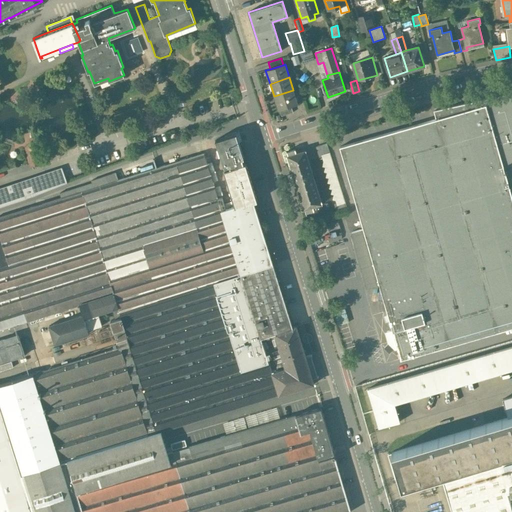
[(293,90),(274,96),(278,110),(298,104),(293,90)]
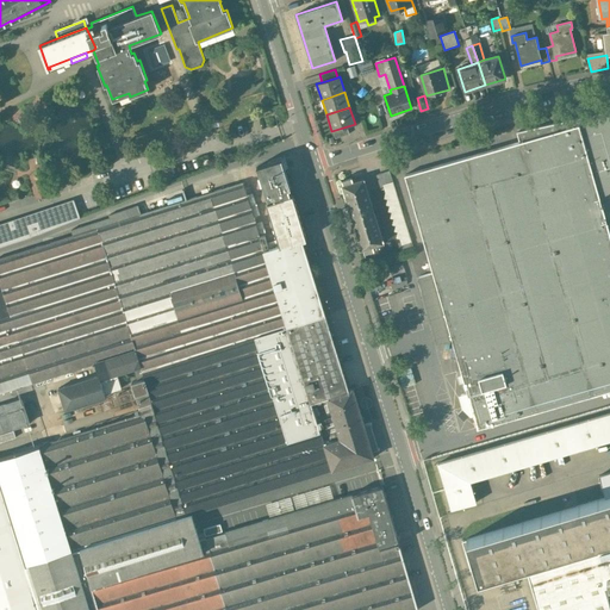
[(607,112),(516,132),(520,142),(404,174),(433,273),(418,277),(422,287),(436,284),(449,328),(444,329),(444,338),(459,340),(458,359),(477,429),(609,390),(609,122),(607,112)]
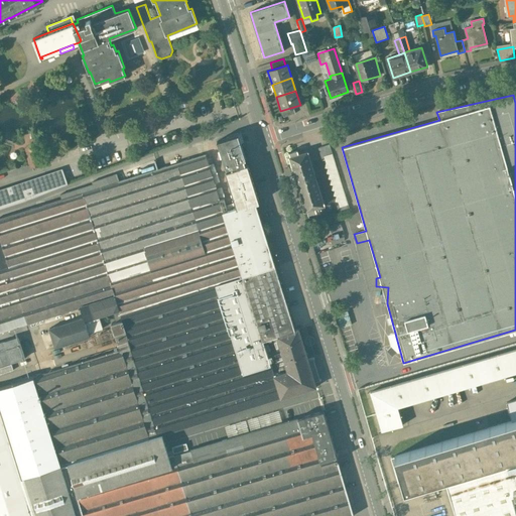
[(293,107),(281,110),(283,117),(295,113),(293,107)]
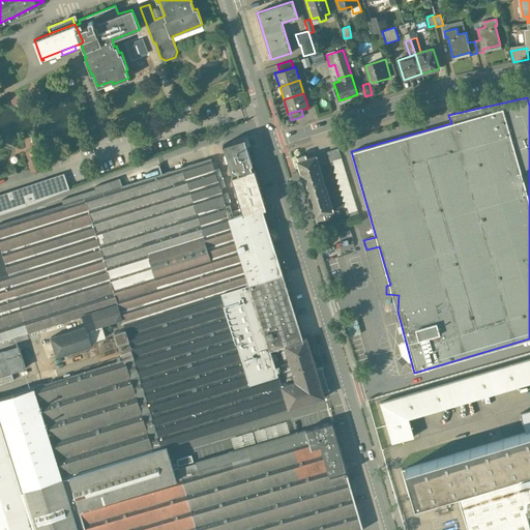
[(246,136),(233,140),(234,142),(222,146),(230,171),(232,170),(233,176),(252,170),(249,165),(253,164),(246,146),(249,145),(246,136)]
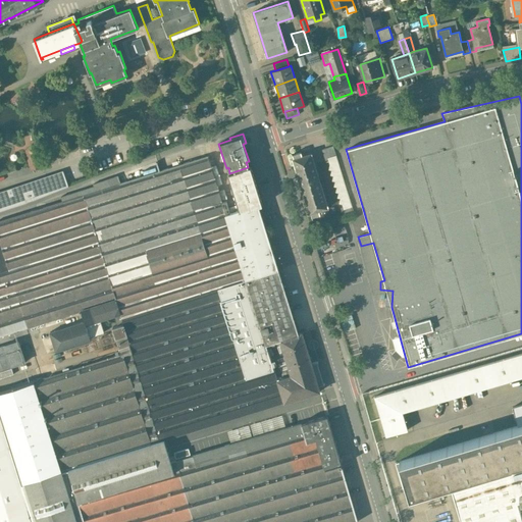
[(337,138),(340,149),(357,145),(355,135),(337,138)]
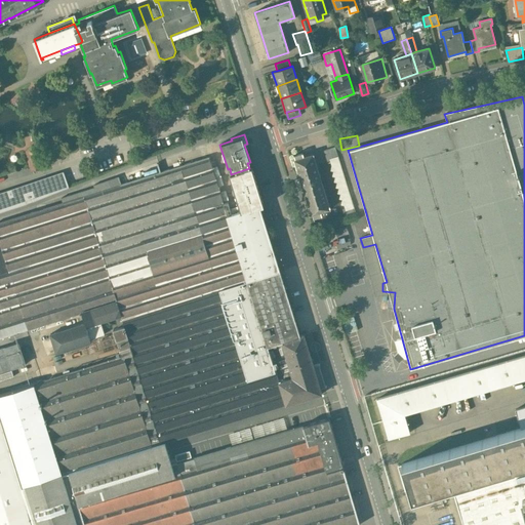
[(334,147),(323,151),(326,162),(338,158),(334,147)]
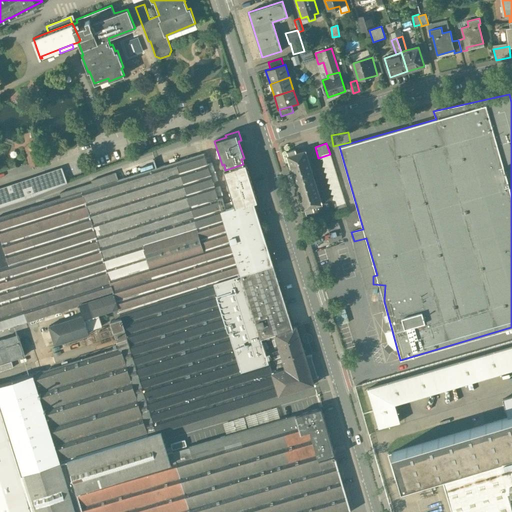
[(39,145),(28,145),(30,165),(41,164),(39,145)]
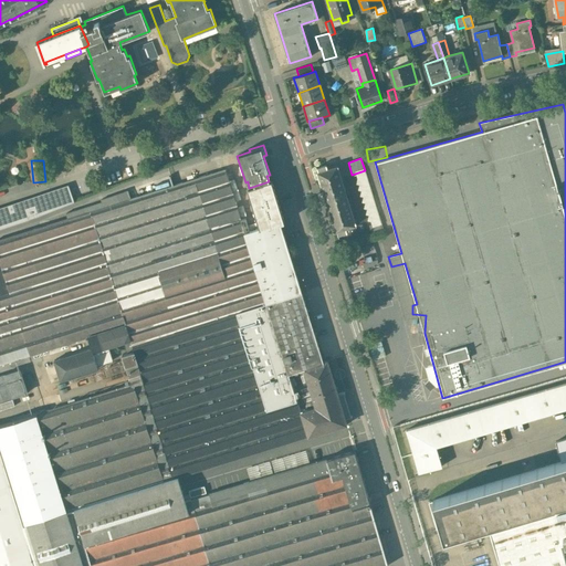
[(336,166),(316,171),(335,231),(355,224),(336,166)]
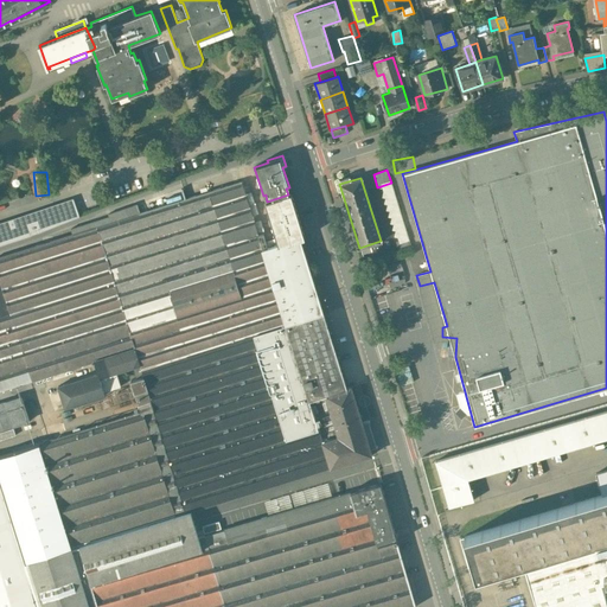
[(135,371),(323,314),(300,240),(279,246),(268,249),(263,250),(259,235),(242,181),(197,196),(72,234),(0,256),(0,281),(10,312),(0,314),(0,390),(93,363),(96,375),(97,375),(98,376),(108,374),(109,375),(134,366),(135,371)]
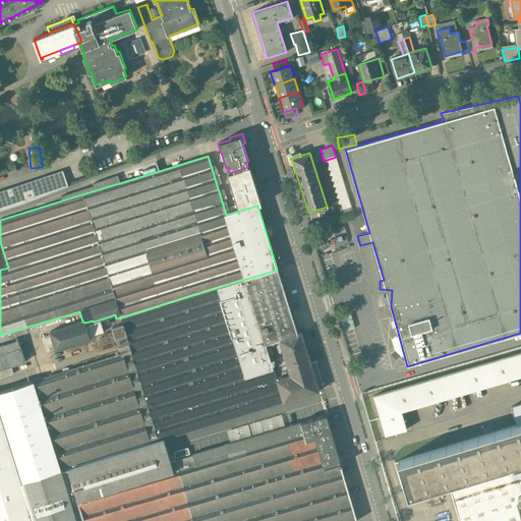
[(156,161),(94,183),(94,186),(61,196),(62,200),(169,168),(167,162),(158,165),(156,161)]
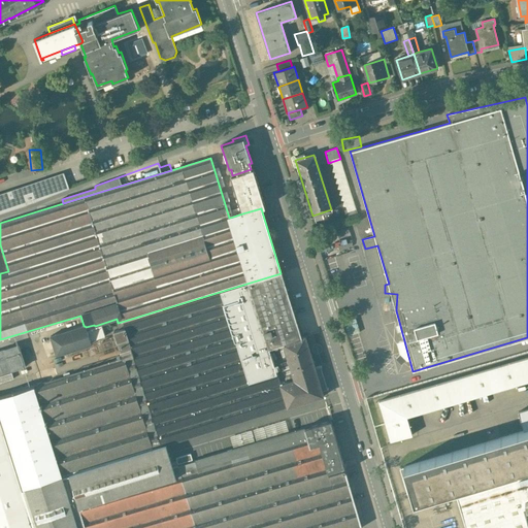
[(232,175),(230,175),(242,213),(261,208),(265,207),(253,168),(251,169),(232,175)]
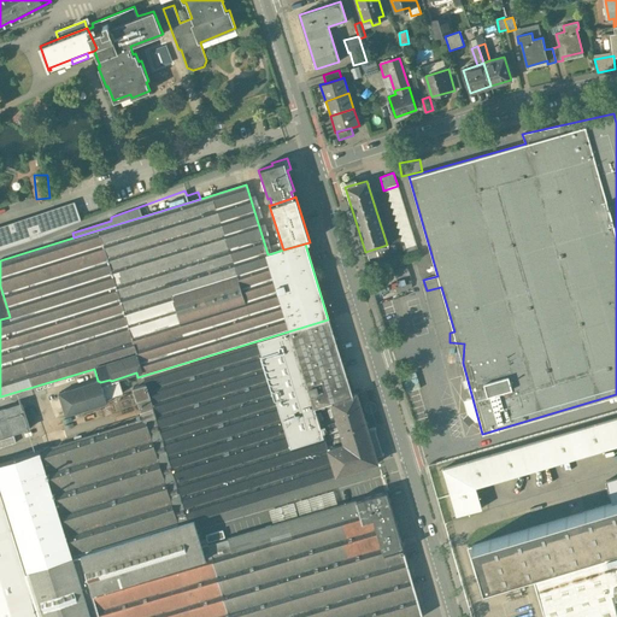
[(0,248),(33,239),(82,219),(75,203),(0,227),(0,248)]
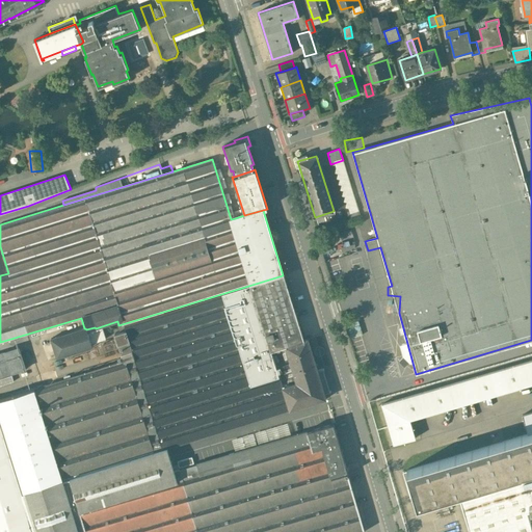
[(235,218),(231,205),(227,206),(231,219),(235,218)]
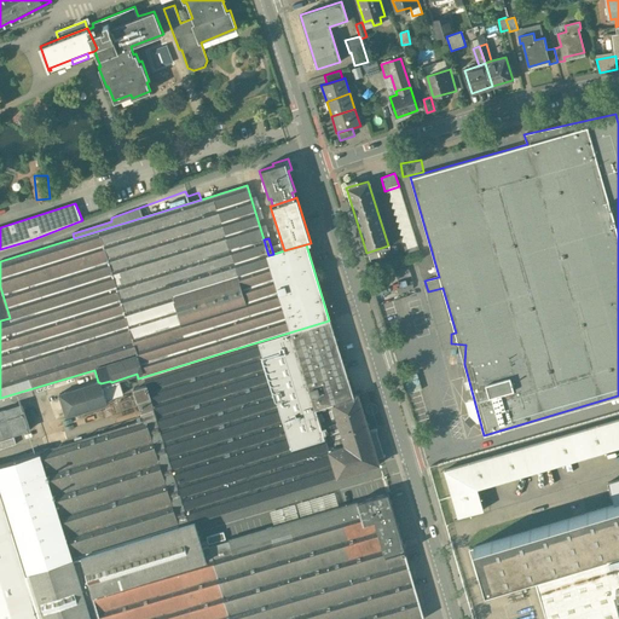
[(416,243),(403,247),(405,254),(418,249),(416,243)]
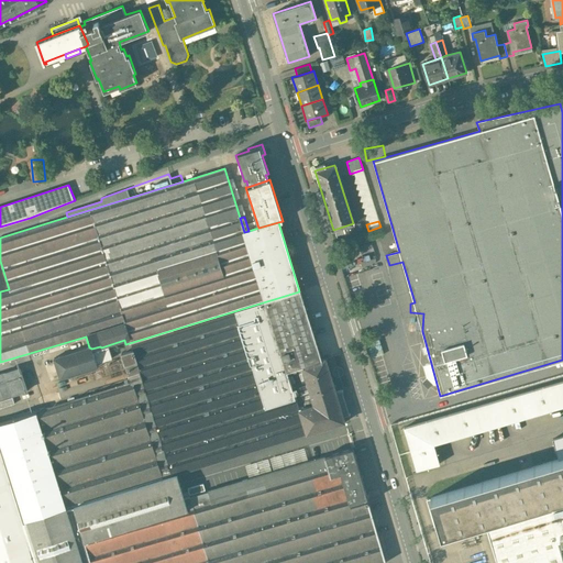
[(372,244),(339,257),(345,274),(378,262),(372,244)]
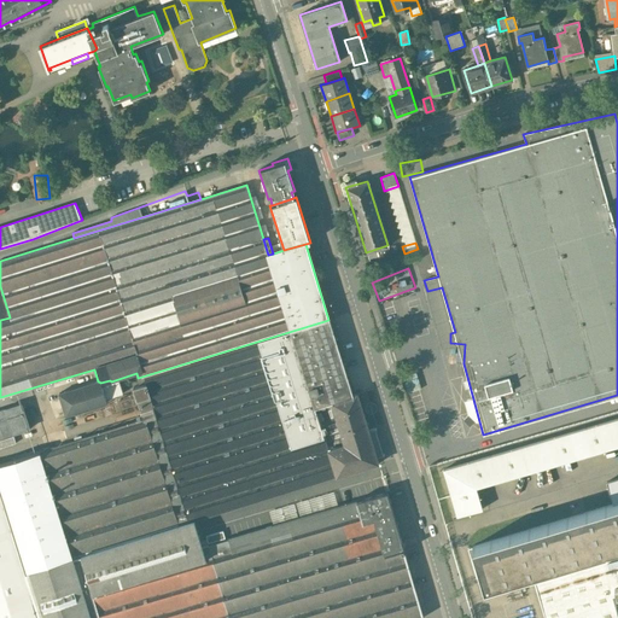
[(0,286),(0,320),(10,318),(0,286)]
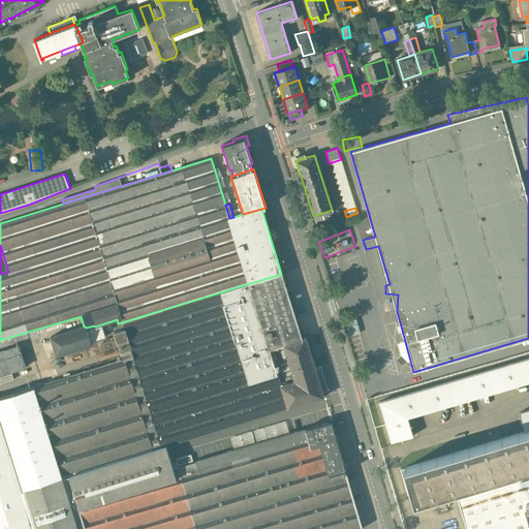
[(123,359),(0,397),(0,417),(19,475),(16,476),(17,479),(20,478),(23,490),(165,445),(322,397),(321,392),(324,390),(325,385),(322,382),(318,382),(305,337),(301,338),(281,274),(118,323),(120,329),(114,331),(123,359)]
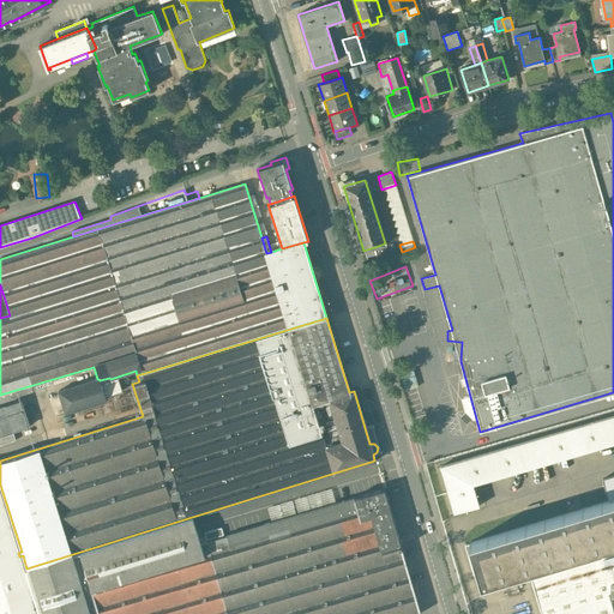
[(97,379),(59,391),(65,413),(107,399),(106,396),(114,393),(110,379),(109,378),(100,380),(98,379),(97,379)]
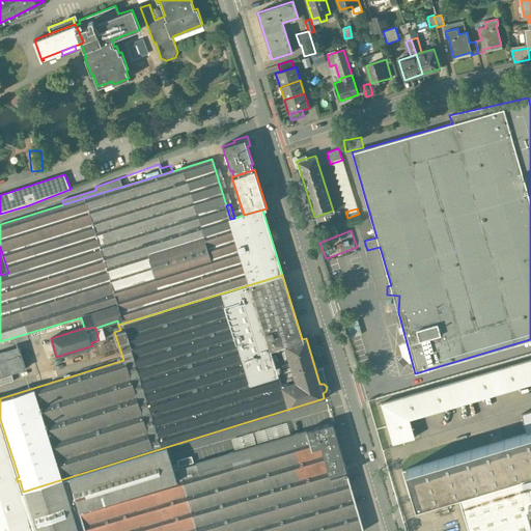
[(19,346),(4,351),(4,352),(0,352),(0,375),(25,368),(19,346)]
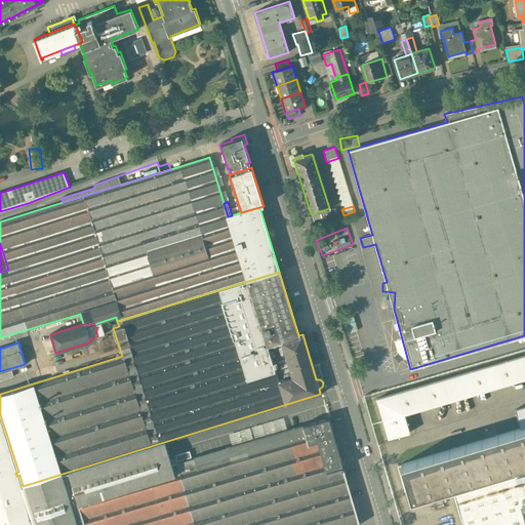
[(64,355),(62,354),(61,355),(59,355),(58,356),(57,357),(57,358),(57,359),(58,361),(59,362),(61,362),(62,363),(64,362),(65,361),(66,360),(66,359),(66,358),(66,357),(66,356),(65,355),(64,355)]
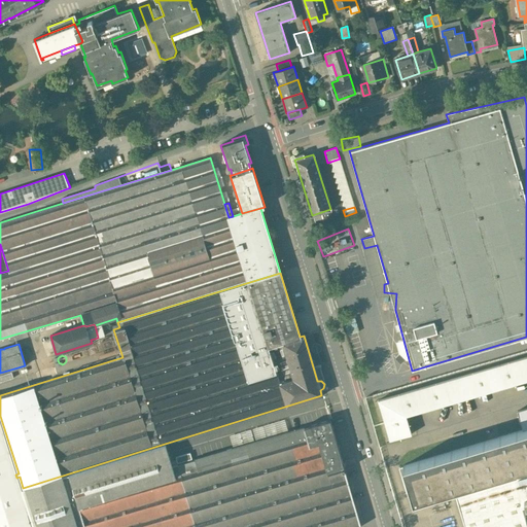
[(526,356),(378,400),(384,421),(406,415),(406,416),(526,380),(526,356)]
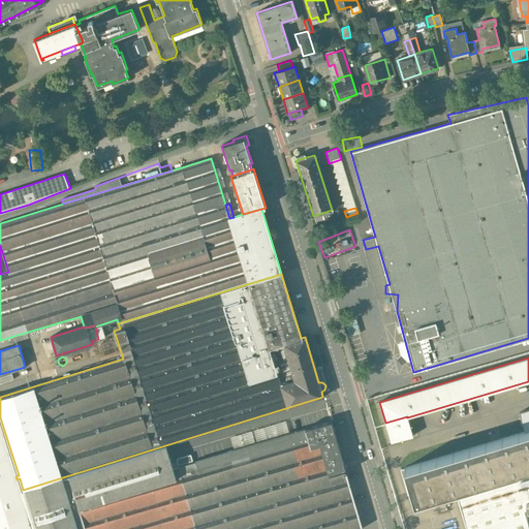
[(528,409),(519,413),(525,432),(528,430),(528,409)]
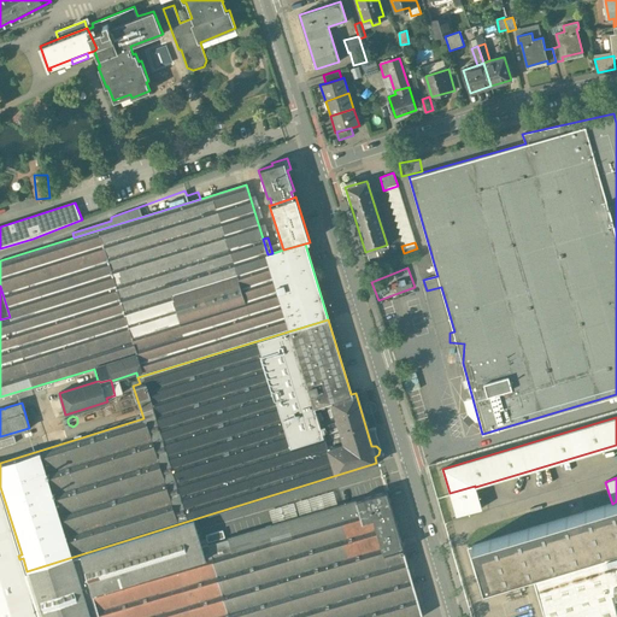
[(475,486),(450,493),(457,516),(482,509),(475,487),(475,486)]
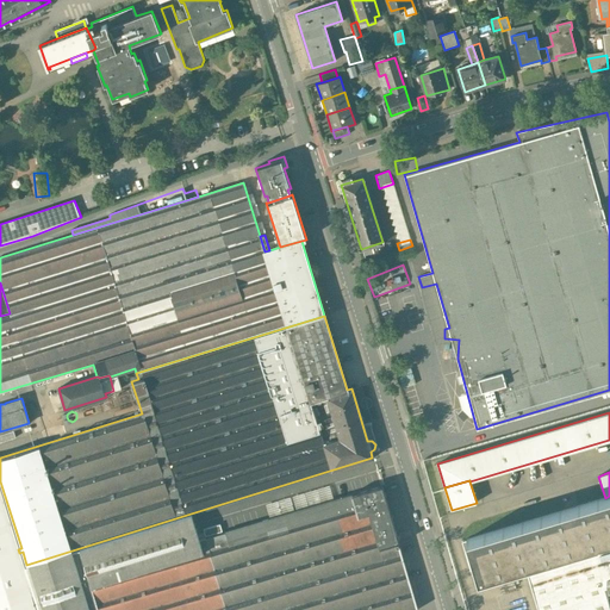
[(22,548),(0,481),(0,609),(38,609),(25,566),(26,566),(26,565),(23,552),(19,553),(18,549),(22,548)]
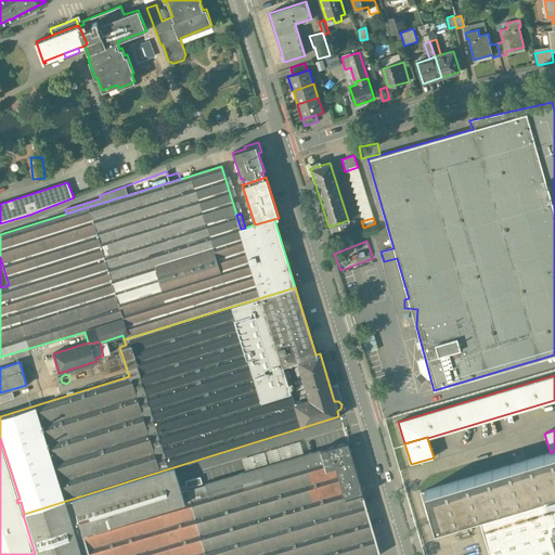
[(180,491),(80,520),(90,554),(376,554),(381,554),(347,441),(180,491)]
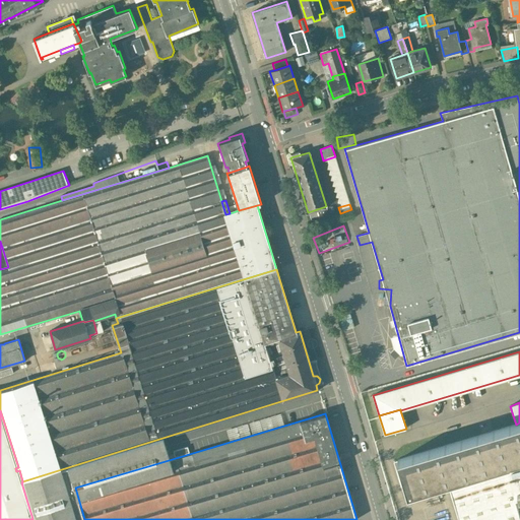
[(250,426),(281,419),(281,414),(249,421),(250,426)]
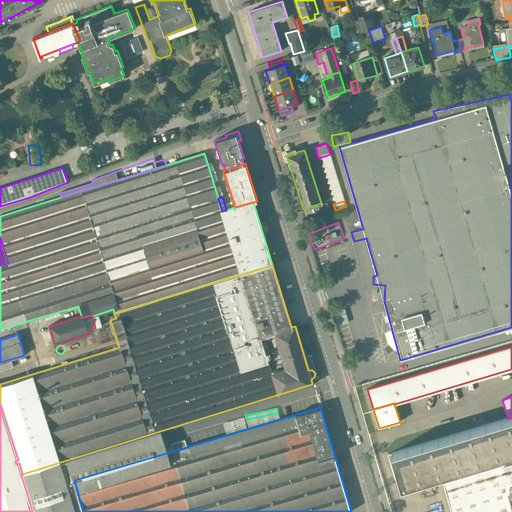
[(511,416),(508,418),(391,453),(387,454),(395,478),(398,477),(401,486),(441,474),(452,511),(511,511),(511,508),(507,491),(511,490),(509,483),(511,482),(511,454),(511,453),(511,452),(511,416)]
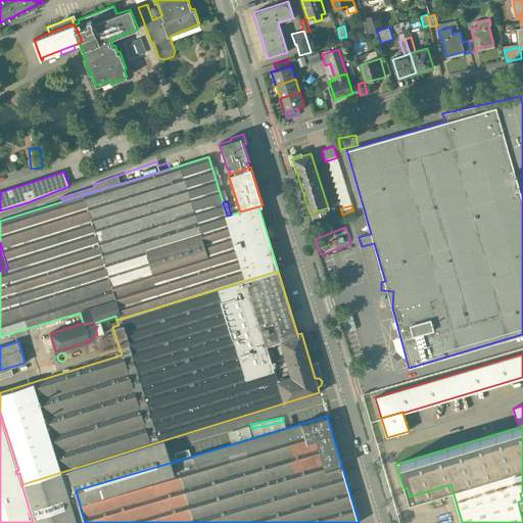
[(228,431),(229,436),(250,431),(249,426),(228,431)]
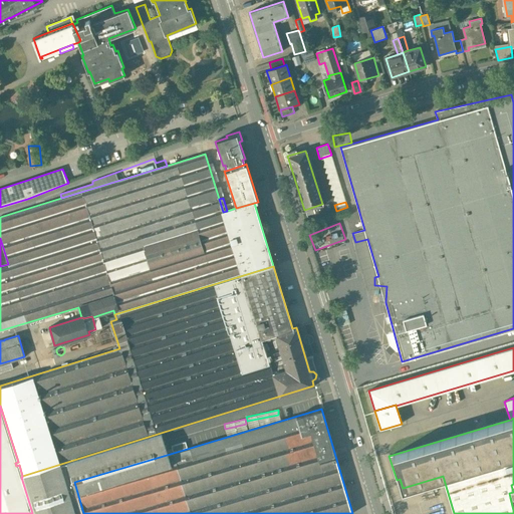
[(161,433),(22,476),(22,477),(21,477),(32,513),(83,513),(74,482),(167,455),(161,433)]
